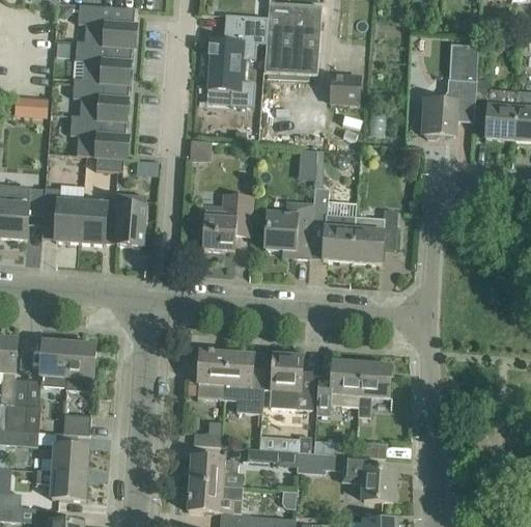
[(59,2),(58,17),(66,17),(72,12),(73,3),(59,2)]
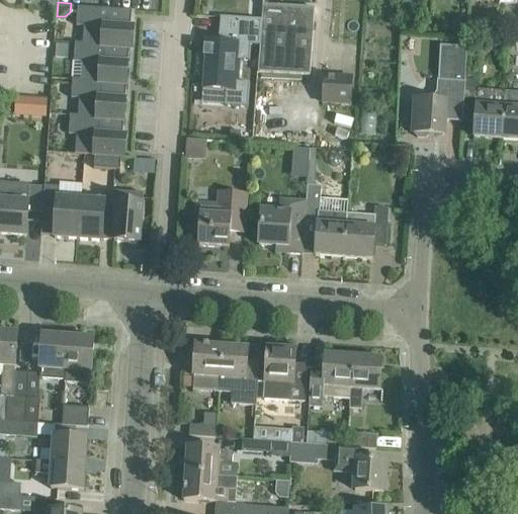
[(84,24),(83,41),(83,43),(128,45),(131,22),(132,8),(78,4),(76,23),(84,24)]
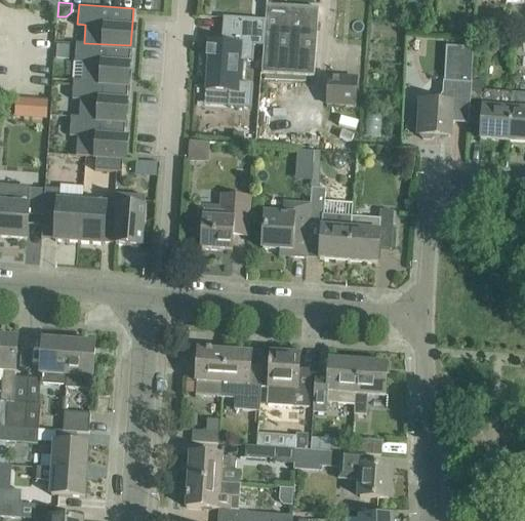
[(318,9),(266,5),(260,71),(314,73),(318,12),(318,9)]
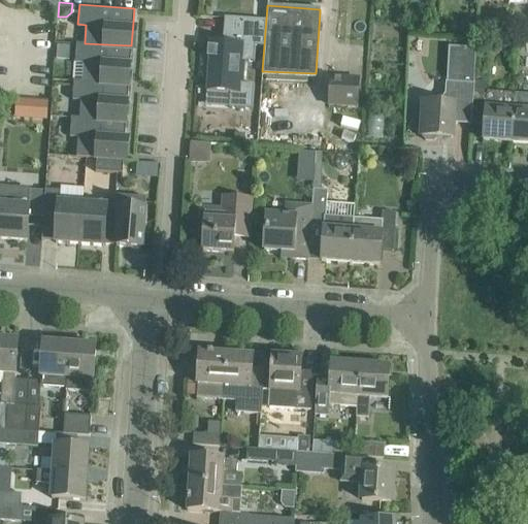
[(209,38),(205,90),(229,91),(228,106),(252,108),(254,82),(240,80),(242,58),(254,59),(255,44),(264,44),(266,18),(223,14),(222,39),(209,38)]
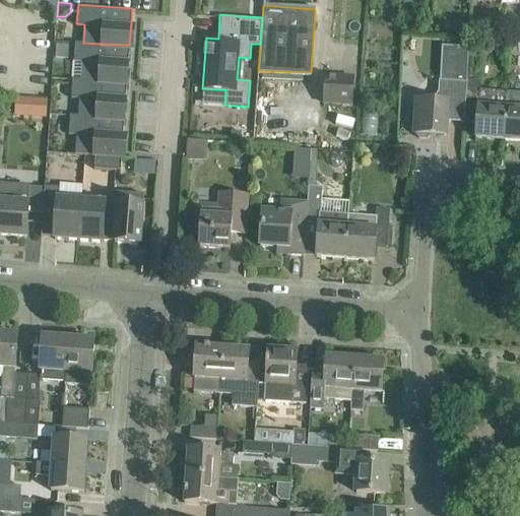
[(56,41),(55,54),(66,55),(67,42),(56,41)]
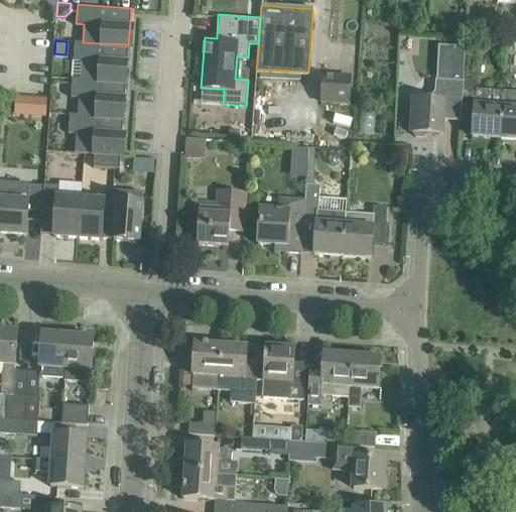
[(127,53),(128,44),(83,42),(83,41),(75,40),(74,49),(74,59),(82,59),(80,77),(80,78),(126,81),(127,53)]
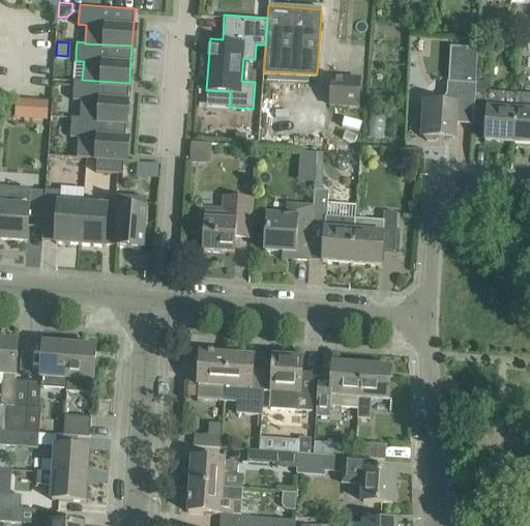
[(476,81),(475,81),(476,78),(478,48),(460,47),(458,74),(451,74),(450,79),(447,79),(447,90),(440,100),(424,99),(421,134),(423,134),(427,138),(436,138),(439,135),(454,136),(455,120),(472,122),(475,94),(476,81)]
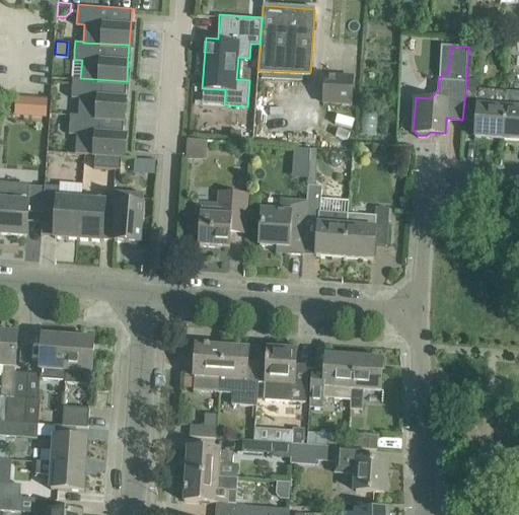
[(324,73),(322,99),(351,101),(353,75),(324,73)]
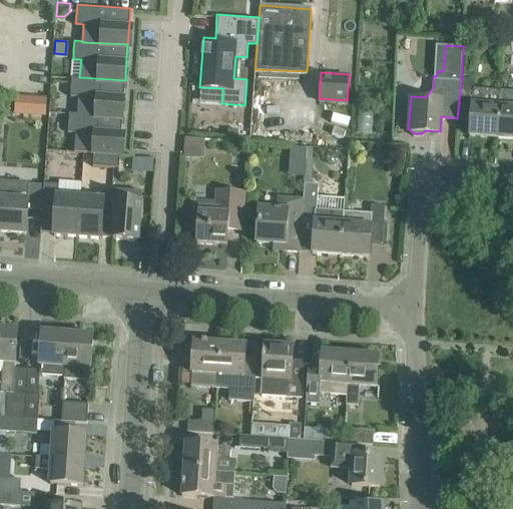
[(460,78),(461,78),(460,91),(457,118),(470,119),(469,133),(497,135),(500,104),(501,87),(474,85),(474,76),(461,75),(460,78)]
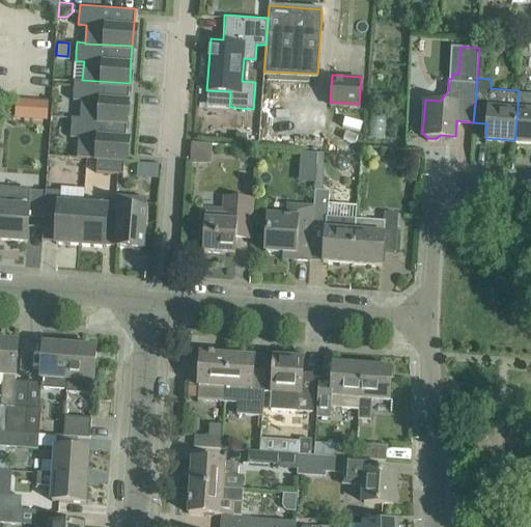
[(82,80),(82,79),(74,79),(74,88),(73,99),(81,99),(80,116),(80,117),(127,120),(130,83),(82,80)]
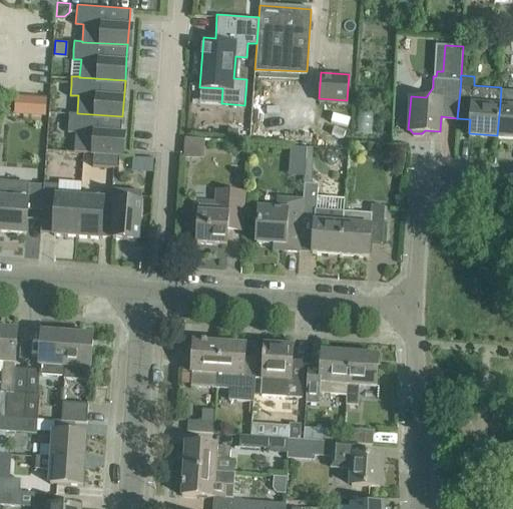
[(512,88),(501,87),(500,104),(497,135),(512,135),(512,88)]
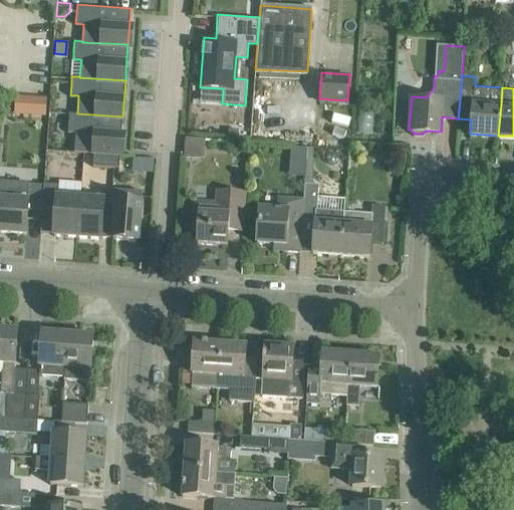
[(34,94),(33,104),(45,105),(46,95),(34,94)]
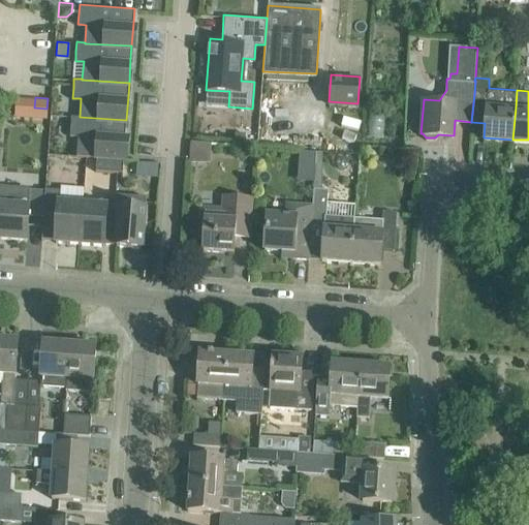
[(126,120),(80,117),(80,116),(71,116),(70,125),(70,134),(79,135),(76,155),(96,156),(123,158),(126,120)]
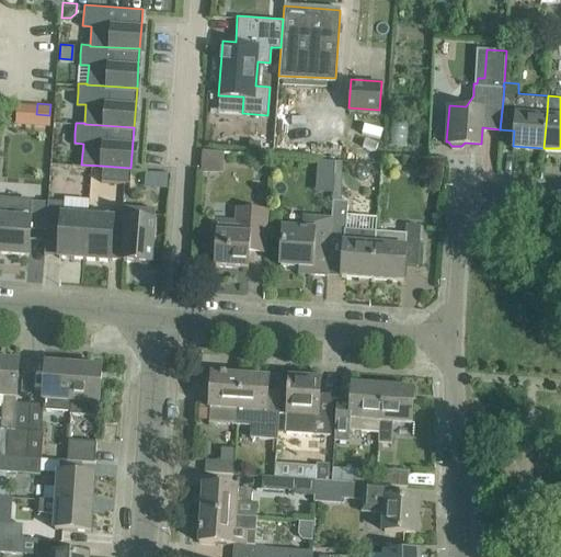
[(258,151),(272,148),(270,137),(255,140),(258,151)]
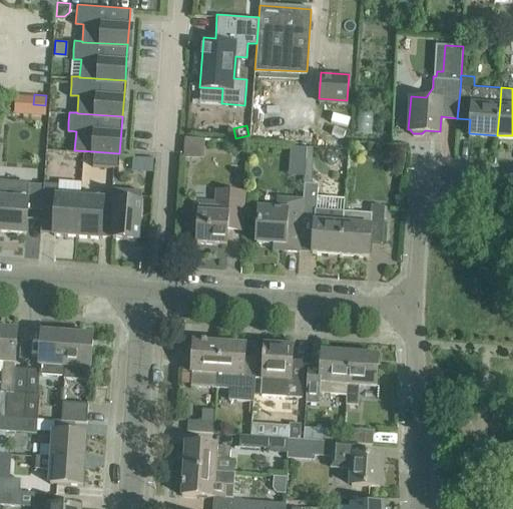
[(184,155),(203,156),(204,137),(185,136),(184,155)]
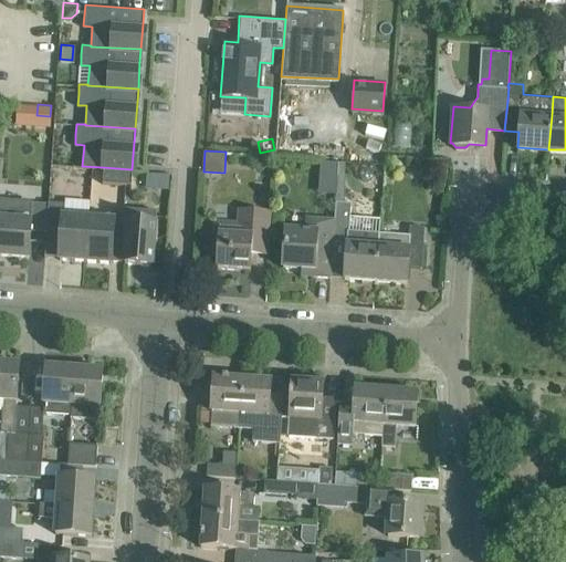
[(321,159),(320,170),(336,172),(337,160),(321,159)]
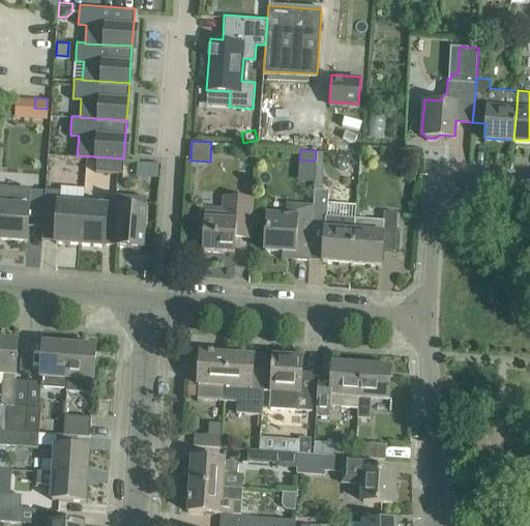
[(336,161),(336,162),(336,163),(337,164),(337,165),(339,165),(339,166),(340,166),(341,167),(342,167),(343,167),(344,167),(345,167),(346,167),(346,166),(347,166),(347,165),(348,165),(348,164),(349,164),(349,163),(349,162),(349,161),(349,159),(349,158),(348,157),(348,156),(347,156),(347,155),(346,155),(345,154),(344,154),(343,154),(342,154),(341,154),(341,155),(340,155),(339,155),(339,156),(337,156),(337,157),(337,158),(336,158),(336,159),(336,161)]
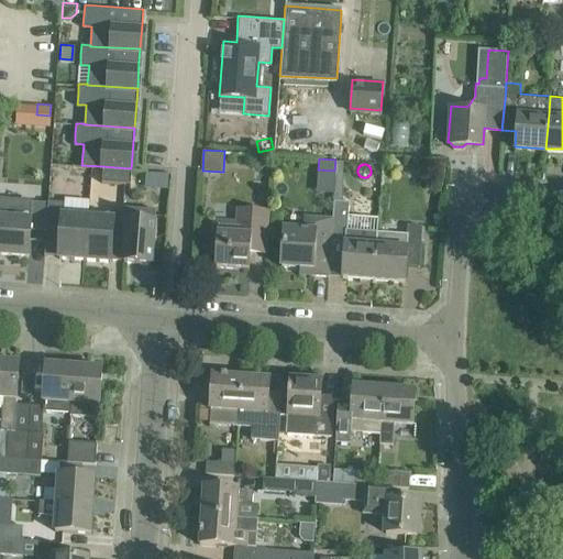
[(131,168),(102,166),(101,181),(130,183),(131,168)]
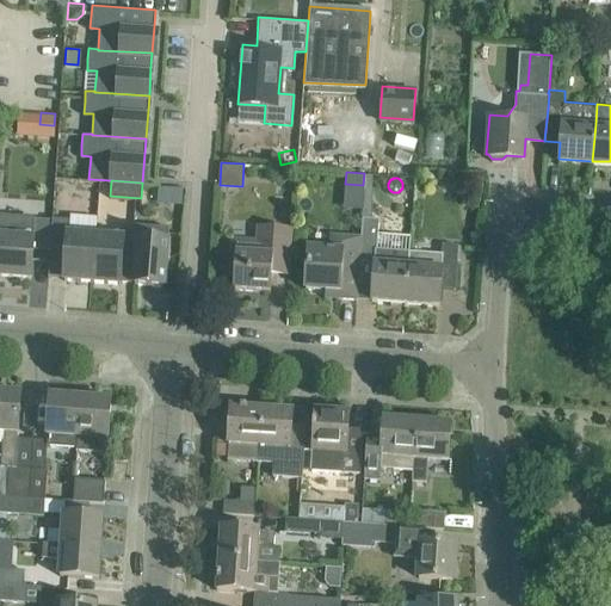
[(0,272),(31,276),(32,252),(34,236),(35,214),(0,210),(0,272)]
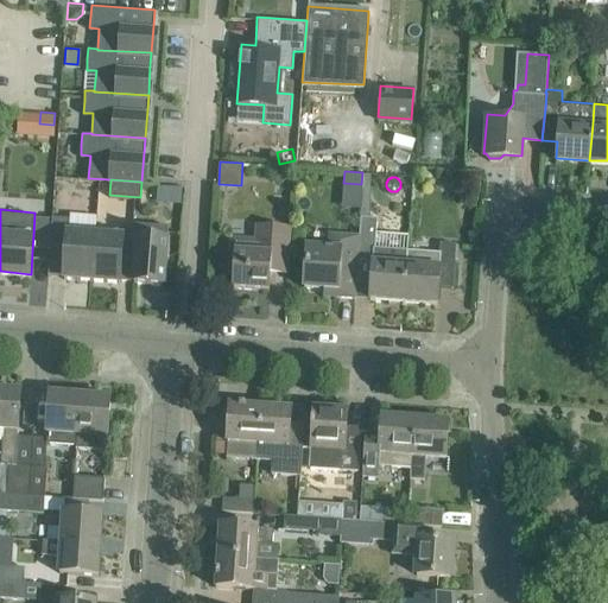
[(356,279),(361,214),(360,214),(359,232),(328,230),(327,243),(306,242),(303,285),(336,286),(336,294),(355,296),(356,279)]
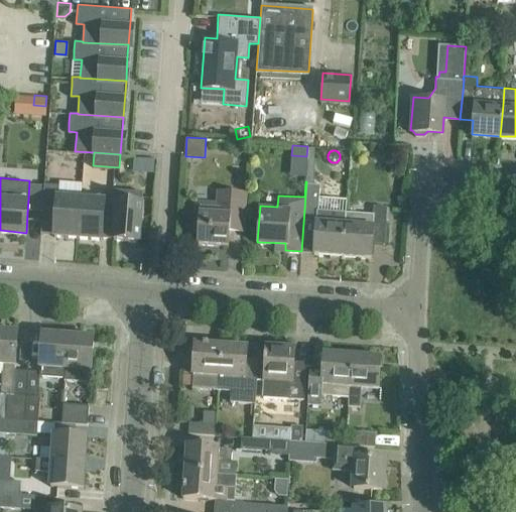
[(319,182),(306,181),(302,237),(314,238),(313,252),(343,254),(346,211),(317,209),(319,182)]
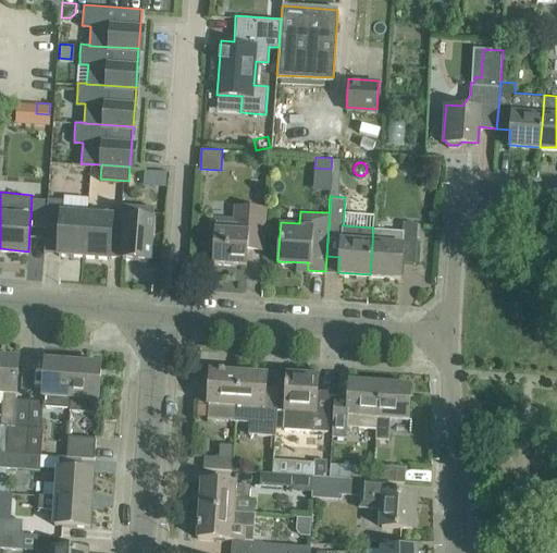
[(58,253),(84,255),(87,207),(63,206),(63,199),(48,197),(44,250),(58,252),(58,253)]
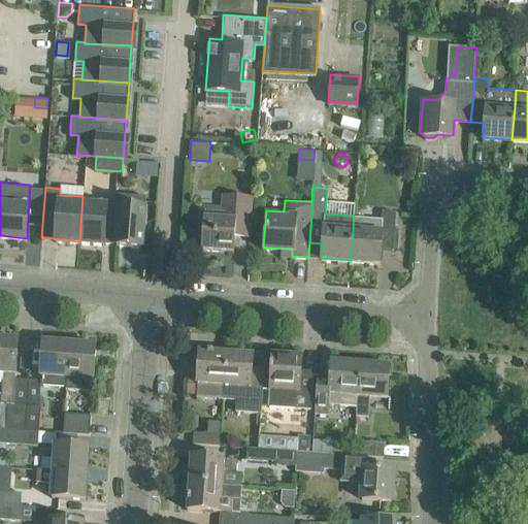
[(114,198),(113,198),(110,242),(117,242),(117,243),(141,246),(141,242),(142,230),(145,194),(116,193),(114,198)]
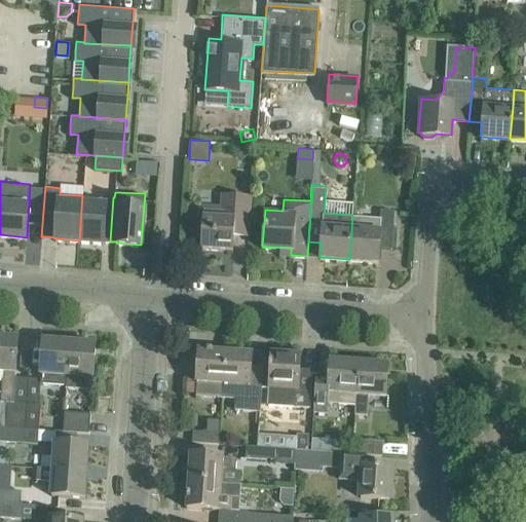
[(199,215),(198,229),(202,229),(201,247),(232,249),(233,234),(248,235),(249,227),(251,194),(222,192),(221,204),(200,203),(199,215)]
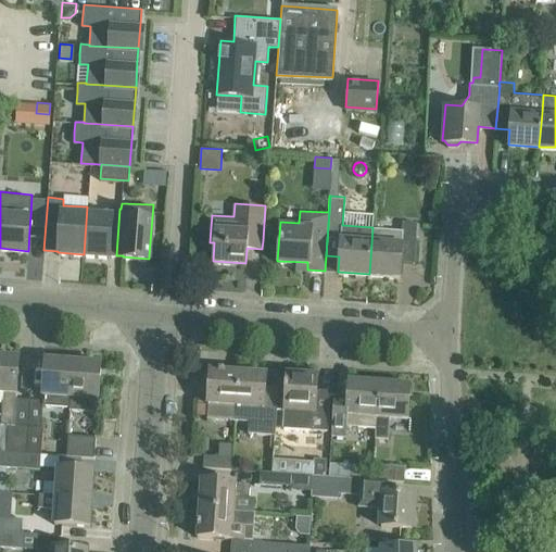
[(110,254),(116,255),(119,209),(87,207),(84,254),(110,255),(110,254)]
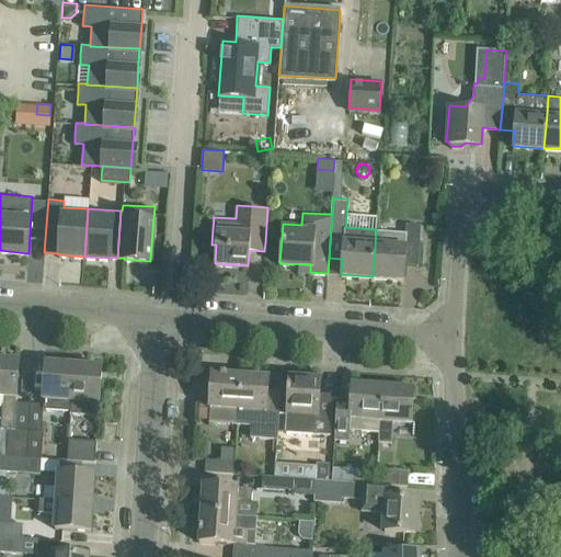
[(405,231),(376,229),(373,276),(403,279),(404,262),(418,263),(421,223),(405,222),(405,231)]
